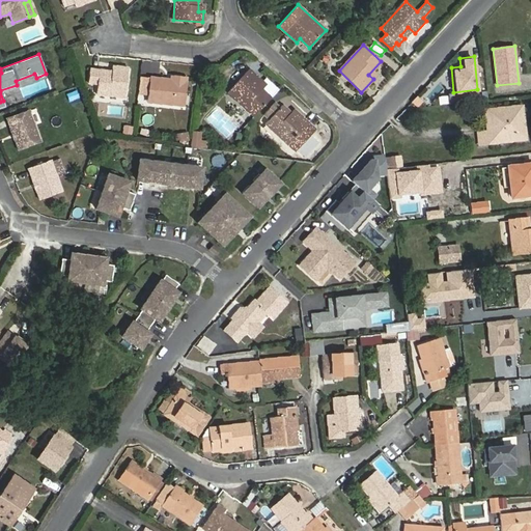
[(96,94),(112,95),(126,98),(129,68),(112,66),(112,72),(90,70),(88,83),(98,84),(96,94)]
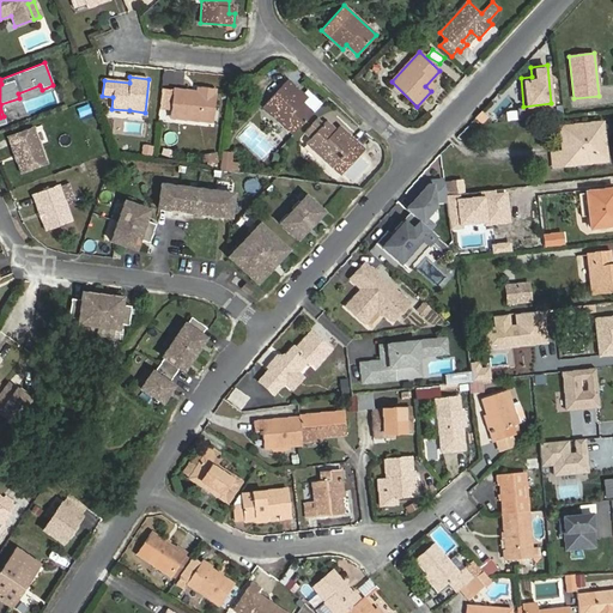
[(293,135),(314,113),(299,99),(303,95),(287,80),(263,107),(293,135)]
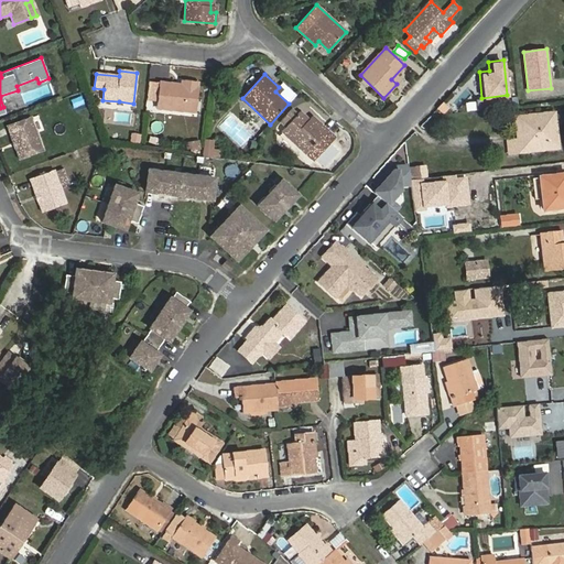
[(158,100),(156,102),(165,104),(165,109),(196,112),(198,83),(181,80),(180,86),(169,86),(169,83),(160,82),(159,84),(158,100)]
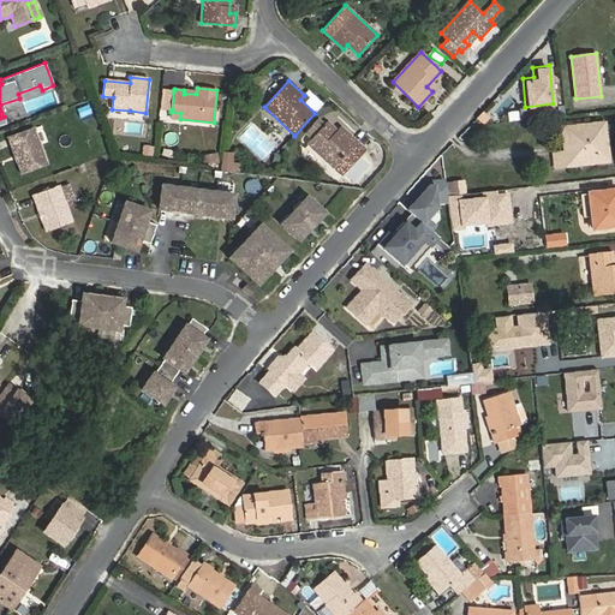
[(89,105),(76,108),(79,118),(91,114),(89,105)]
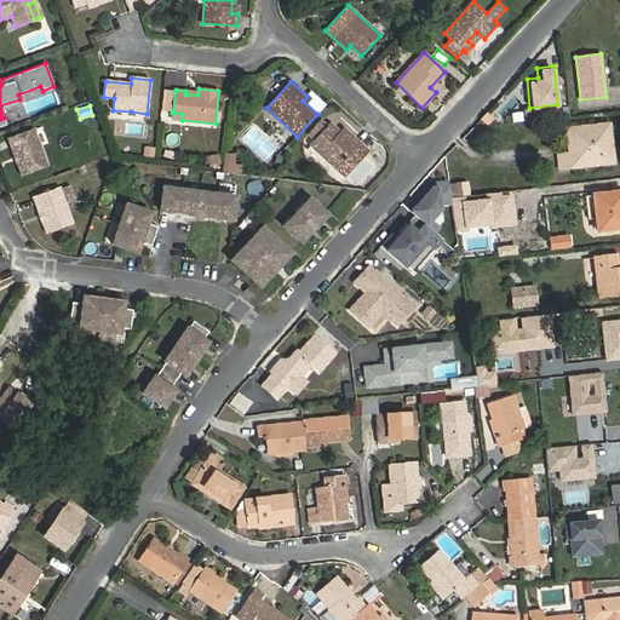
[(329,122),(310,144),(345,177),(369,151),(346,131),(343,136),(329,122)]
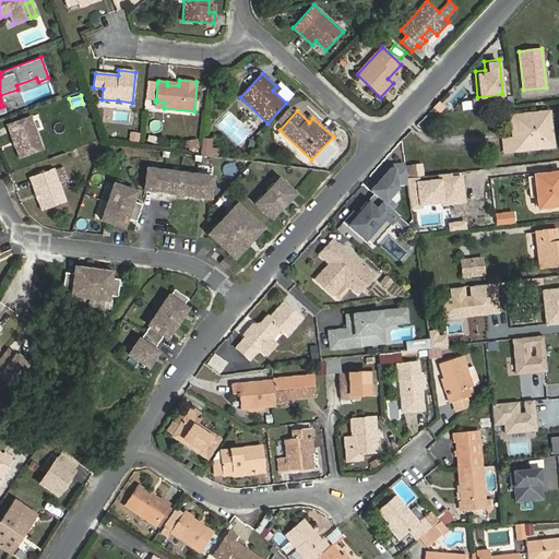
[(513,151),(552,146),(548,111),(510,116),(512,138),(513,151)]
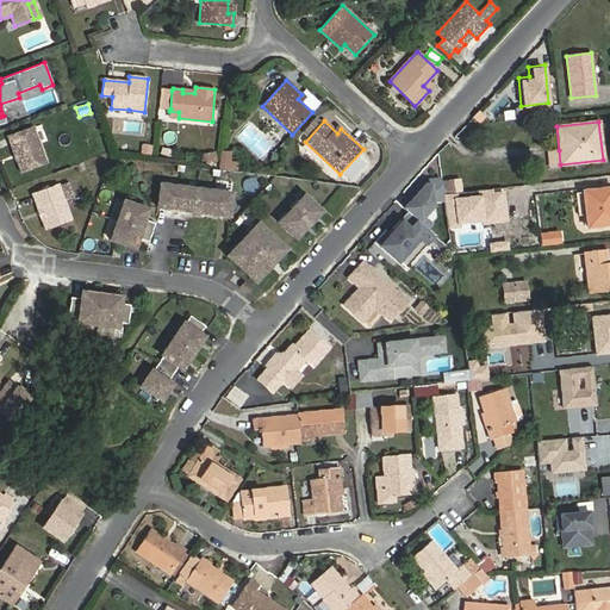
[(32,128),(7,137),(20,173),(47,163),(32,128)]
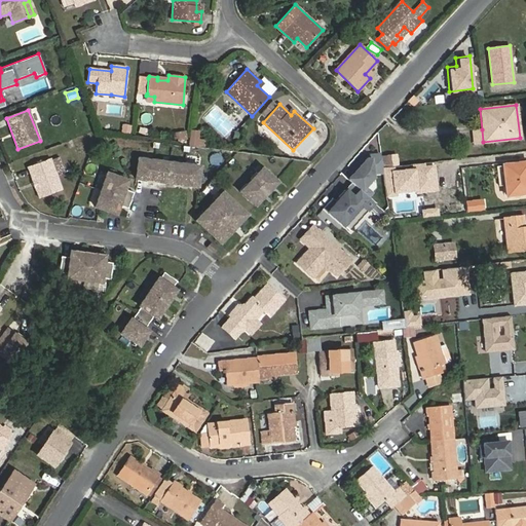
[(186,129),(173,133),(175,142),(188,139),(186,129)]
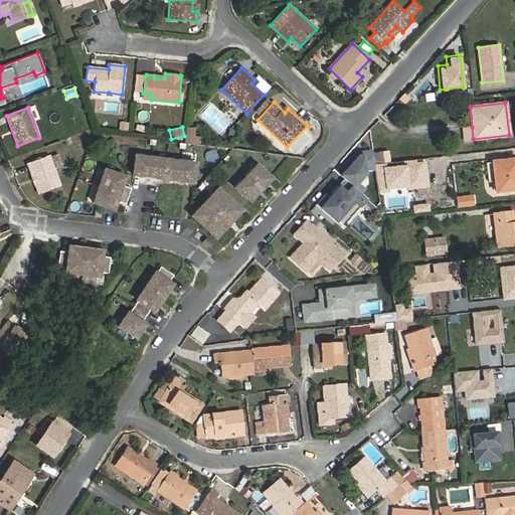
[(186,143),(201,144),(202,136),(195,136),(196,127),(187,127),(186,143)]
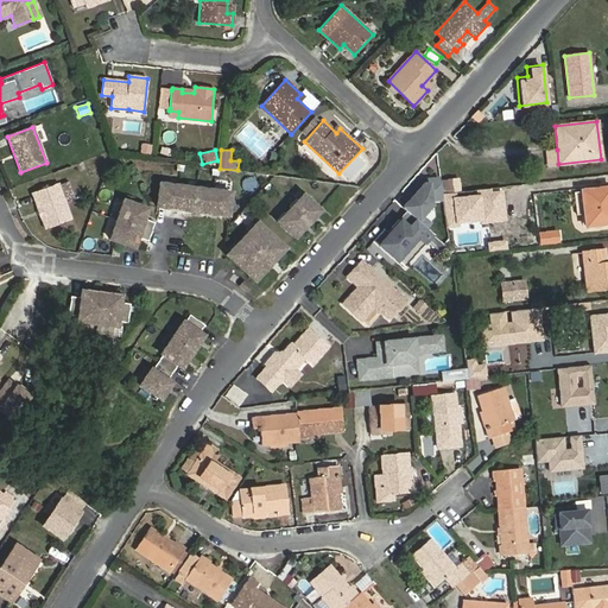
[(549,165),(558,164),(557,150),(546,152),(549,165)]
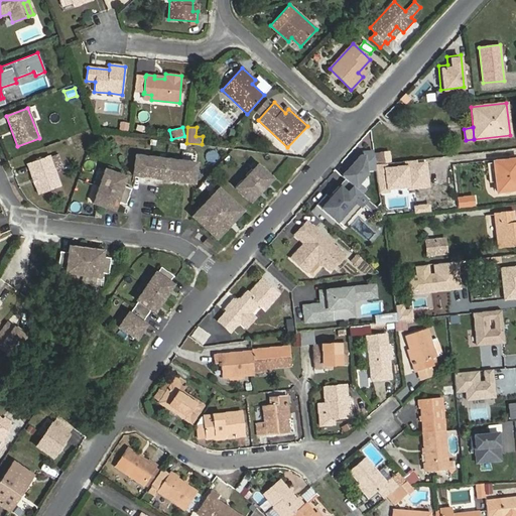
[(389,163),(388,152),(373,154),(375,164),(389,163)]
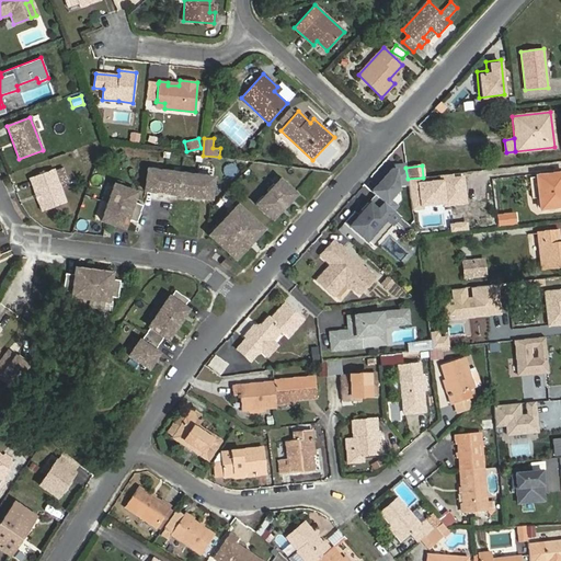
[(150,168),(147,192),(156,193),(156,191),(164,192),(164,194),(172,195),(172,193),(181,194),(181,196),(189,197),(190,195),(198,196),(197,198),(206,199),(206,196),(215,197),(217,179),(210,178),(210,175),(201,174),(201,176),(193,175),(194,173),(184,172),(183,174),(176,173),(176,171),(167,170),(167,172),(160,171),(160,169),(150,168)]
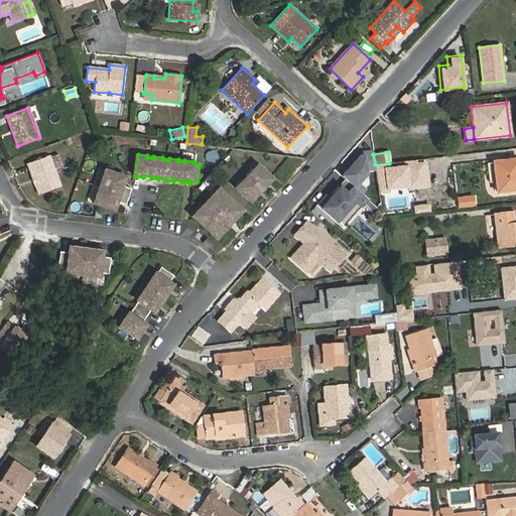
[(48,156),(26,164),(38,196),(59,186),(53,171),(49,159),(48,156)]
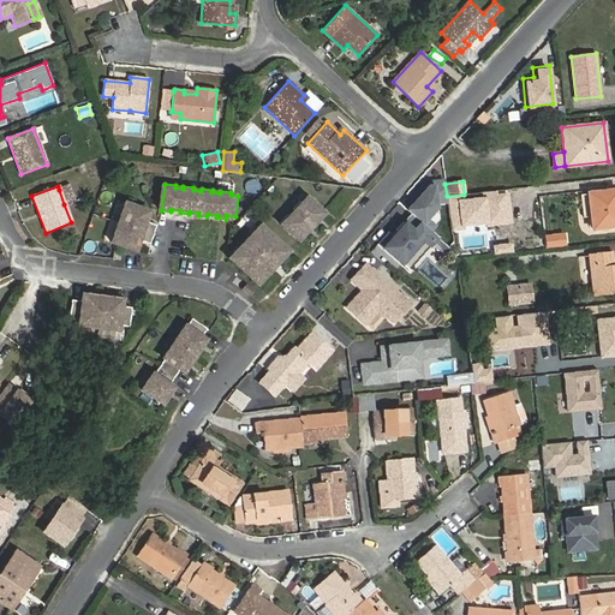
[(67,186),(59,190),(64,204),(72,201),(67,186)]
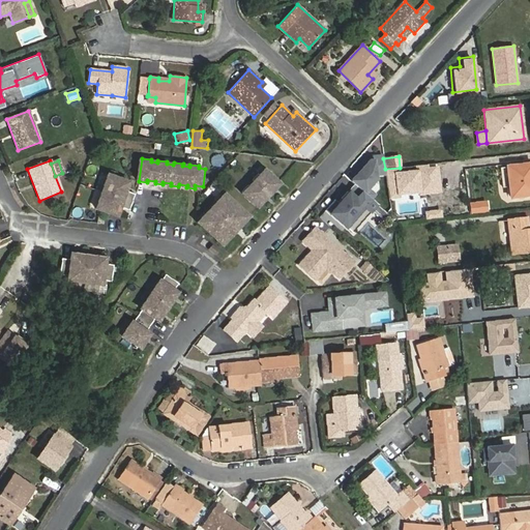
[(510,198),(529,195),(529,164),(507,167),(510,198)]
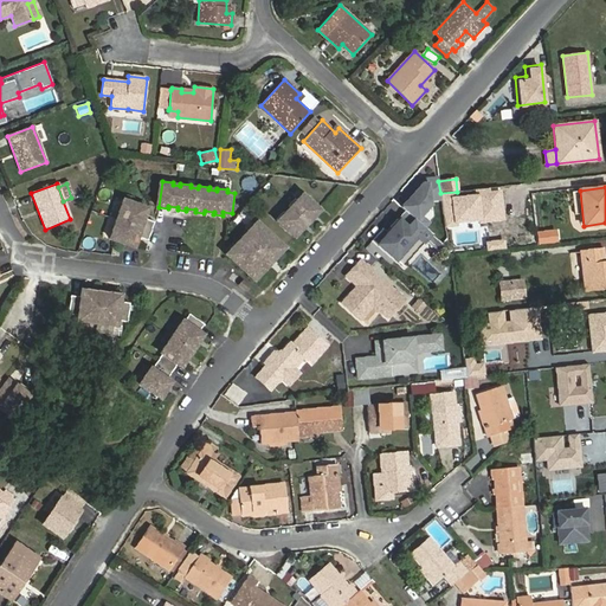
[(464,202),(463,191),(457,192),(440,193),(442,205),(464,202)]
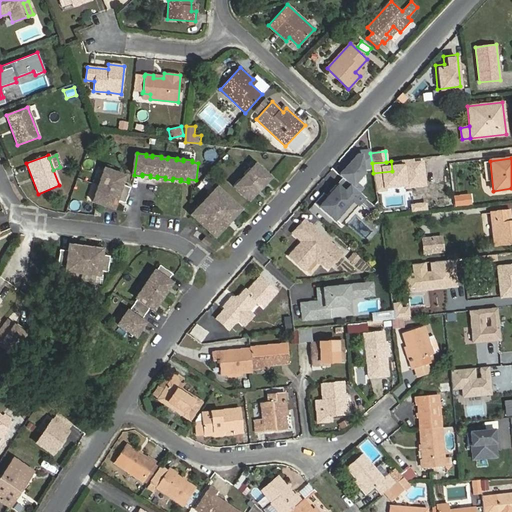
[(239,178),(234,184),(250,199),(255,194),(253,192),(258,187),(260,188),(265,183),(263,181),(268,176),(255,164),(251,168),(250,167),(244,173),(245,175),(241,179),(239,178)]
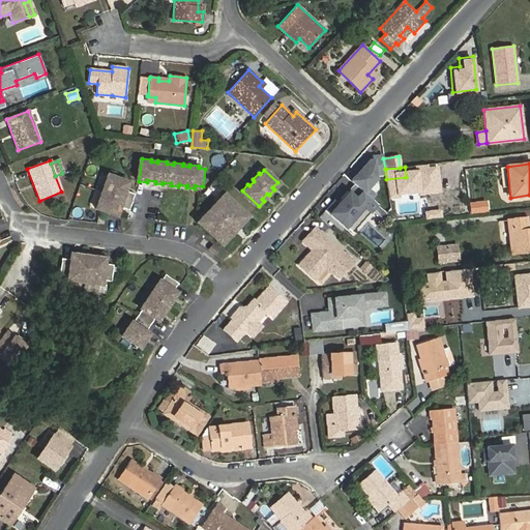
[(107,175),(95,209),(116,216),(120,207),(128,210),(135,195),(125,192),(128,182),(107,175)]
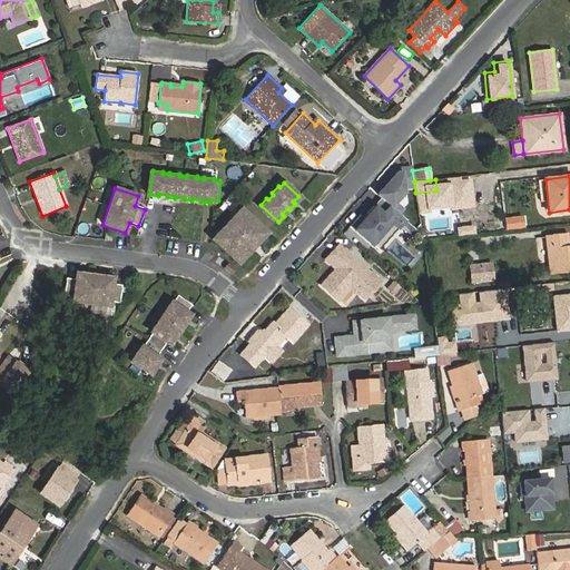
[(242,208),(214,239),(241,264),(248,254),(243,249),(254,236),(259,242),(268,233),(242,208)]
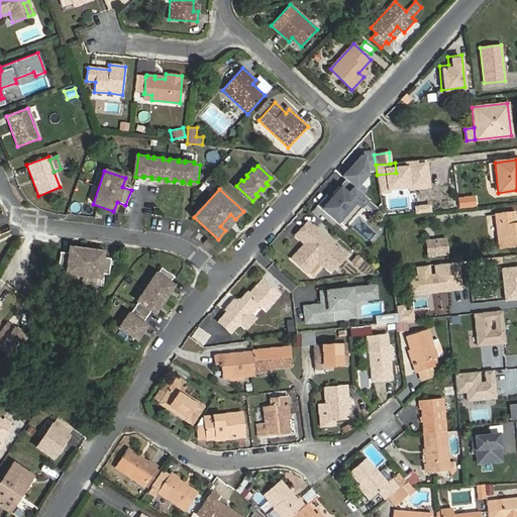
[(516,244),(516,223),(515,224),(514,212),(495,214),(499,247),(516,244)]
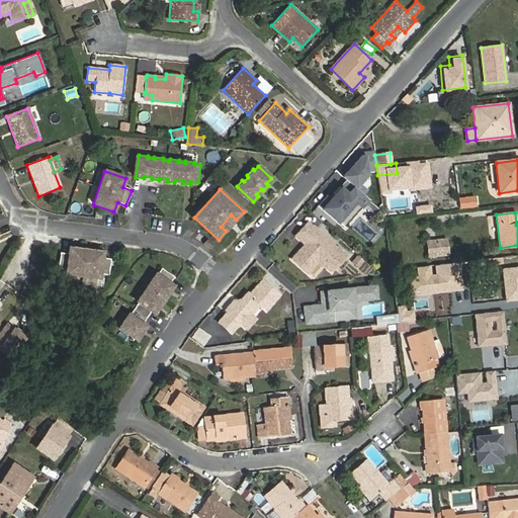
[(345,256),(308,223),(296,236),(308,246),(305,249),(300,250),(292,259),(308,273),(319,260),(330,270),(333,269),(345,256)]
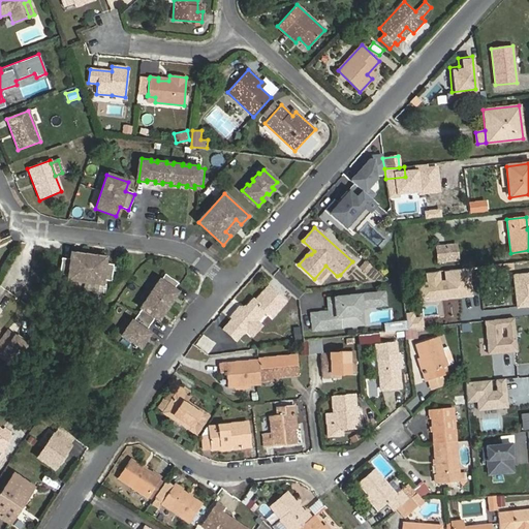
[(459,260),(457,243),(439,244),(440,262),(459,260)]
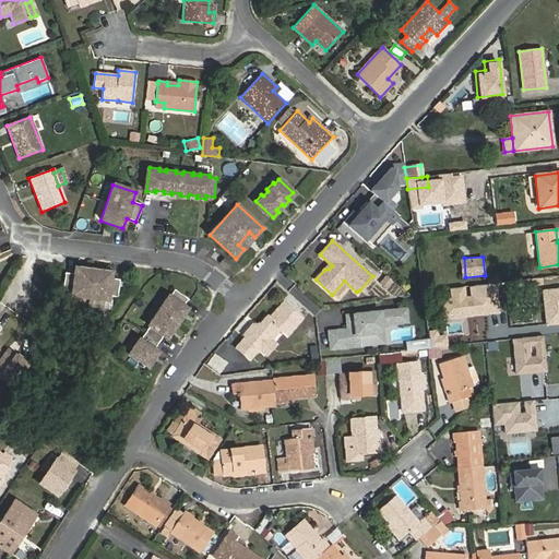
[(225,259),(221,263),(228,270),(233,264),(225,259)]
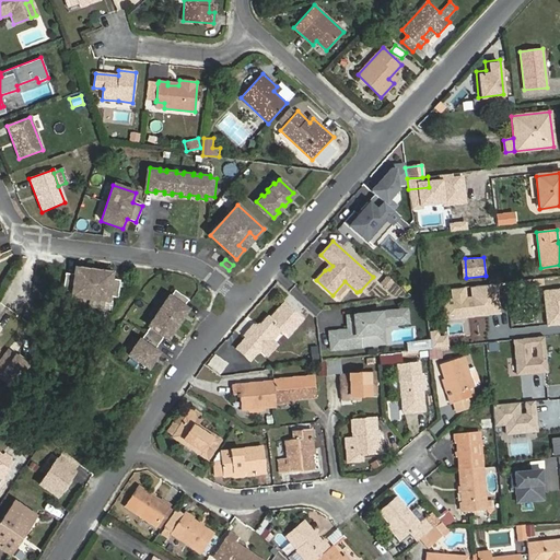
[(76,277),(66,276),(63,293),(73,294),(72,296),(108,301),(109,299),(118,300),(120,282),(112,281),(113,272),(104,271),(104,275),(94,273),(84,272),(84,269),(77,268),(76,277)]
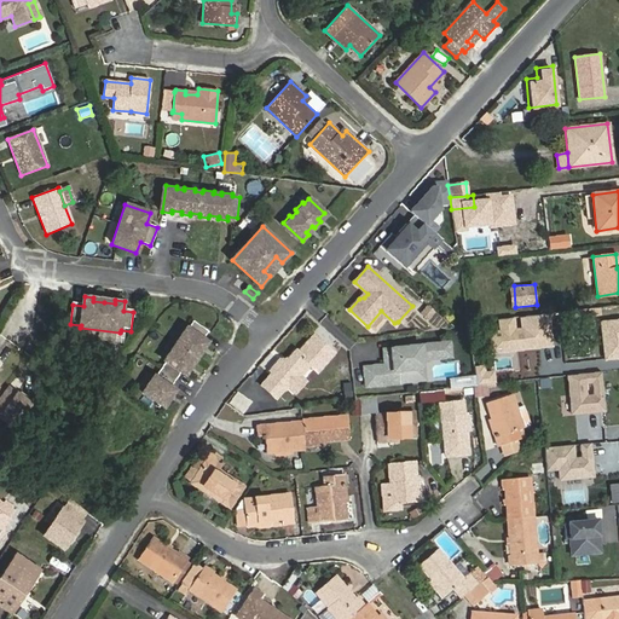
[(435,312),(428,306),(422,313),(429,319),(435,312)]
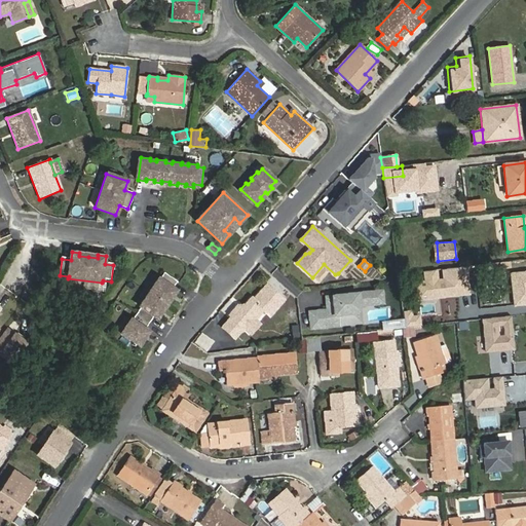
[(372,280),(378,270),(371,266),(365,275),(372,280)]
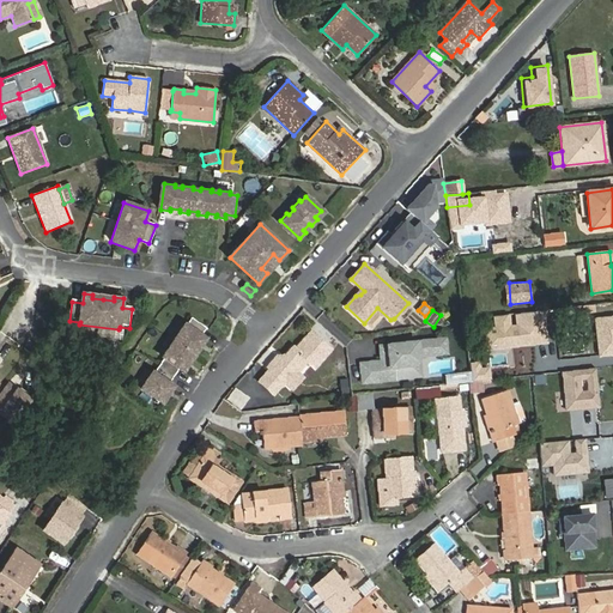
[(600,356),(612,353),(612,316),(595,320),(600,356)]
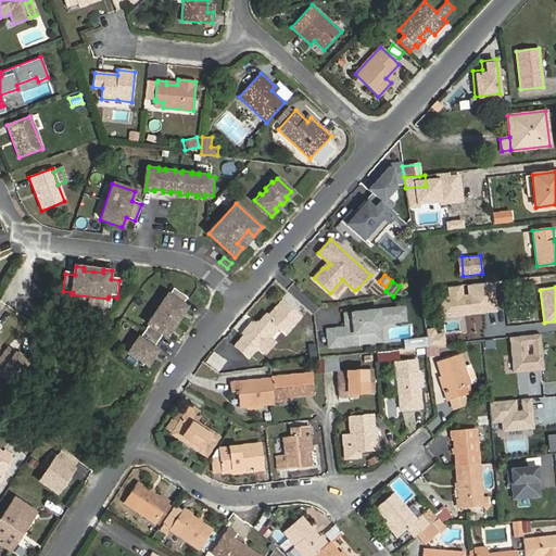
[(128,353),(148,365),(158,350),(153,348),(159,341),(163,333),(167,337),(187,307),(184,304),(188,297),(175,288),(169,295),(168,294),(149,324),(150,325),(140,339),(139,338),(128,353)]
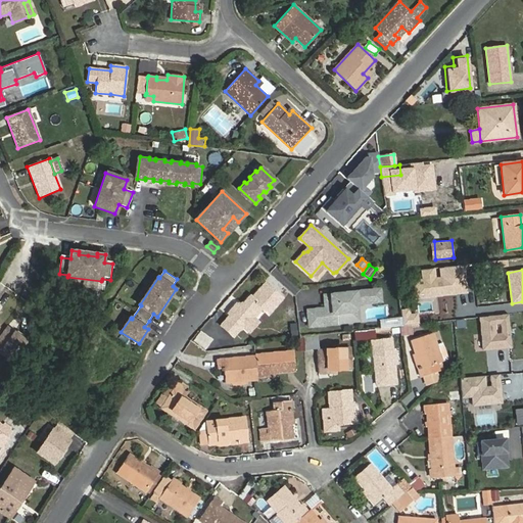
[(282,298),(266,283),(252,297),(250,296),(244,302),(244,305),(241,308),(238,305),(236,304),(228,313),(230,315),(221,325),(233,336),(243,325),(250,317),(252,317),(253,317),(263,307),(269,314),(282,298)]
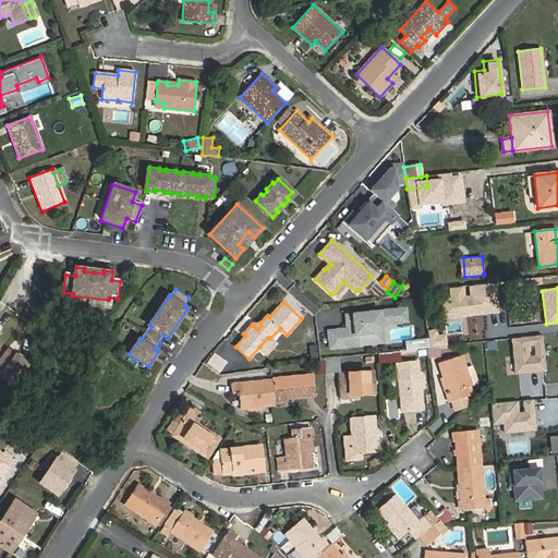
[(355,328),(328,331),(330,349),(370,343),(368,332),(376,331),(381,325),(381,324),(407,319),(404,306),(352,314),(353,323),(355,323),(355,328)]
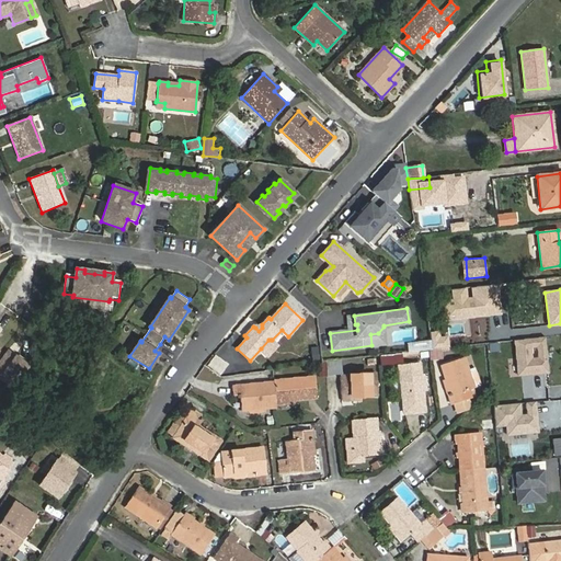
[(386,343),(384,327),(378,333),(370,334),(371,345),(386,343)]
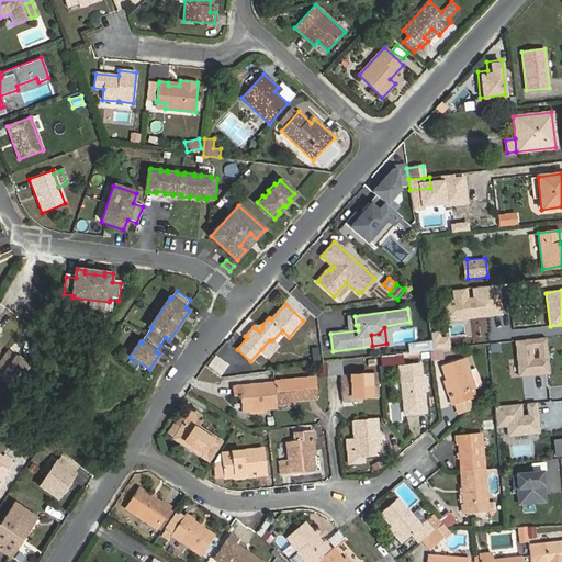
[(547,337),(515,340),(519,375),(550,372),(547,337)]
